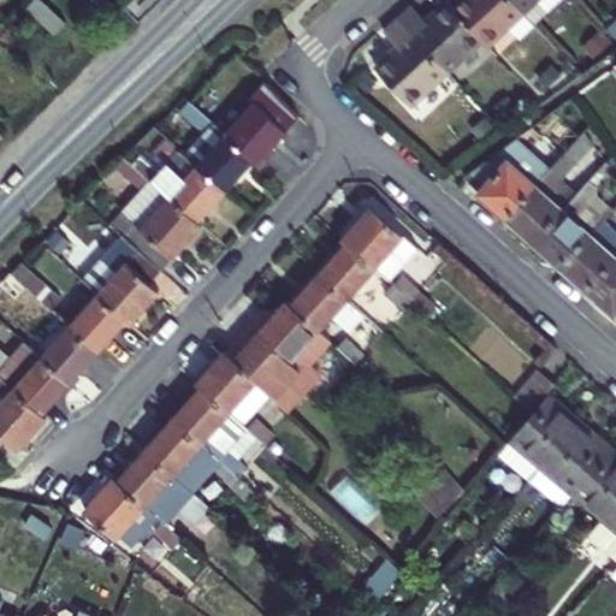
[(57,39),(69,25),(41,0),(30,0),(23,7),(57,39)]
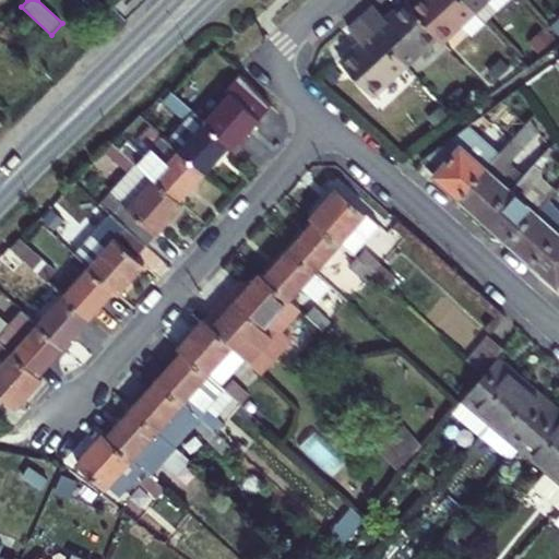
[(463,22),(475,11),(465,0),(416,0),(412,6),(438,36),(443,40),(463,22)]
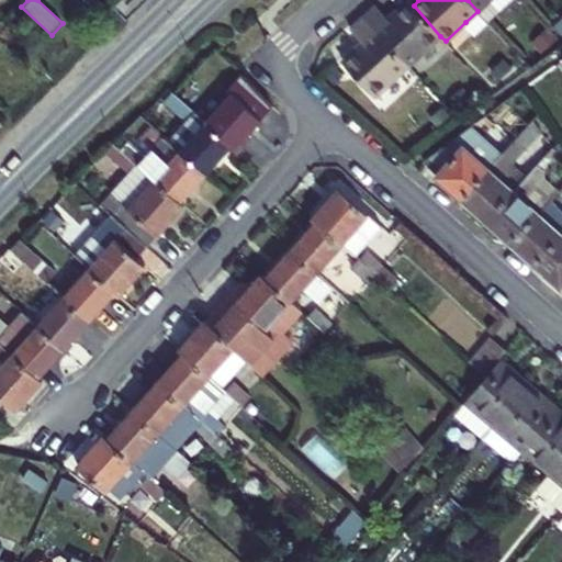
[(468,0),(478,11),(489,0),(468,0)]
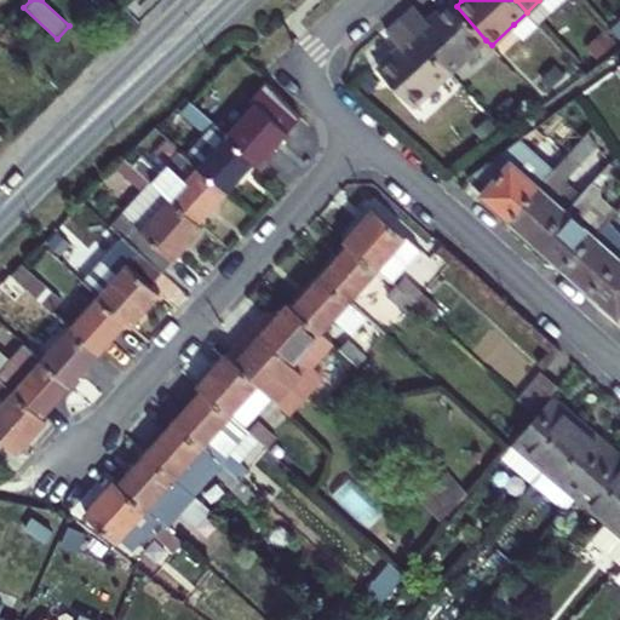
[(539,0),(527,12),(538,23),(562,0),(539,0)]
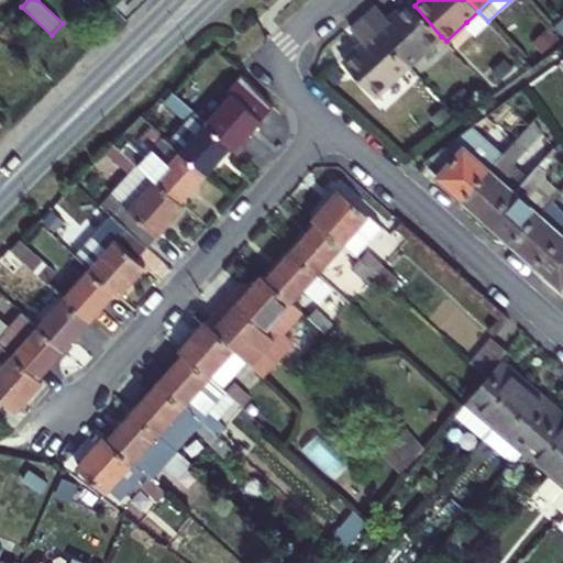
[(364,18),(409,65),(441,36),(415,6),(410,1),(390,20),(377,6),(364,18)]
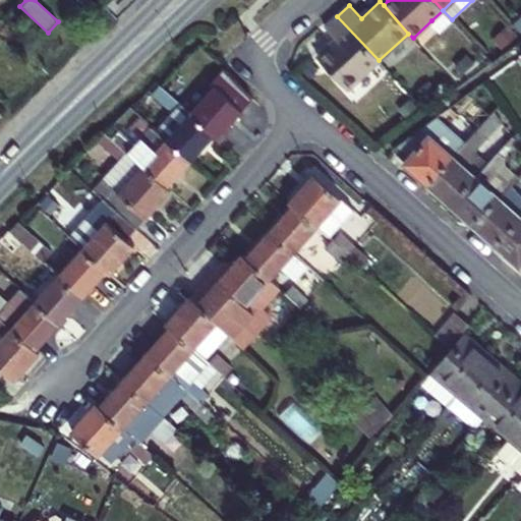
[(443,10),(431,20),(442,31),(453,20),(452,19),(443,10)]
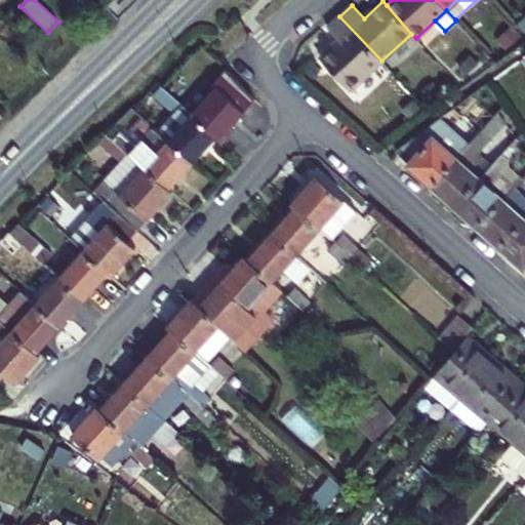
[(320,59),(350,90),(381,61),(339,16),(327,28),(339,41),(320,59)]
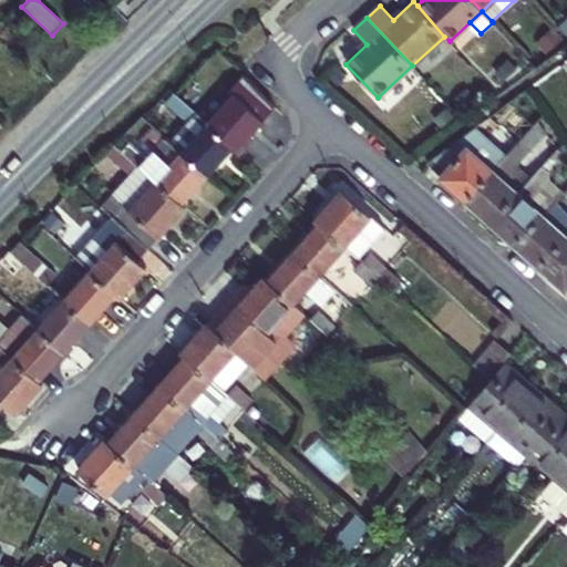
[(234,92),(206,123),(234,147),(237,152),(276,106),(244,74),(229,89),(234,92)]
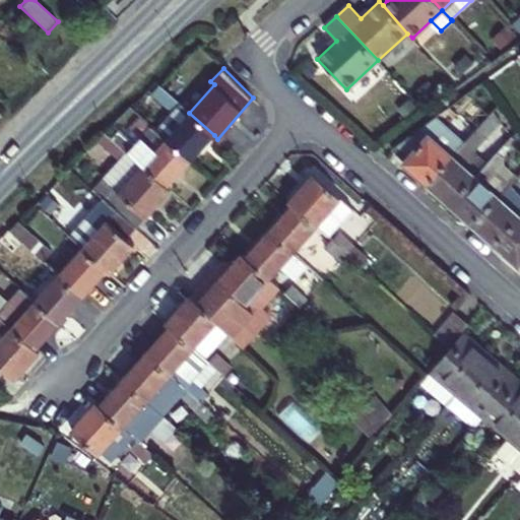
[(154,128),(191,160),(214,135),(189,113),(159,86),(151,93),(170,111),(154,128)]
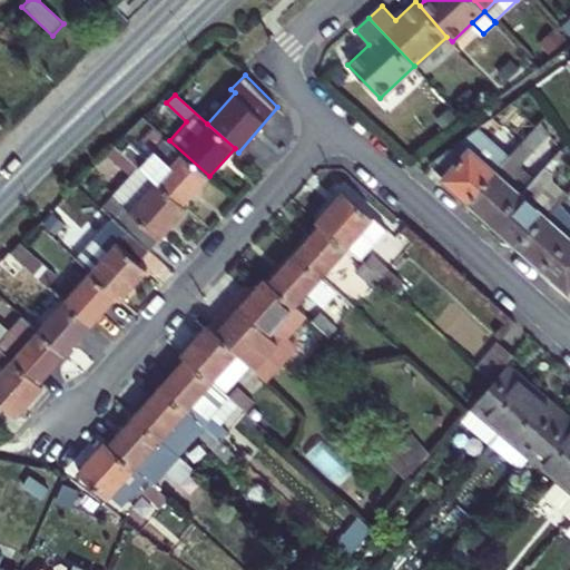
[(468,204),(492,227),(534,182),(520,167),(549,135),(540,123),(505,160),(468,204)]
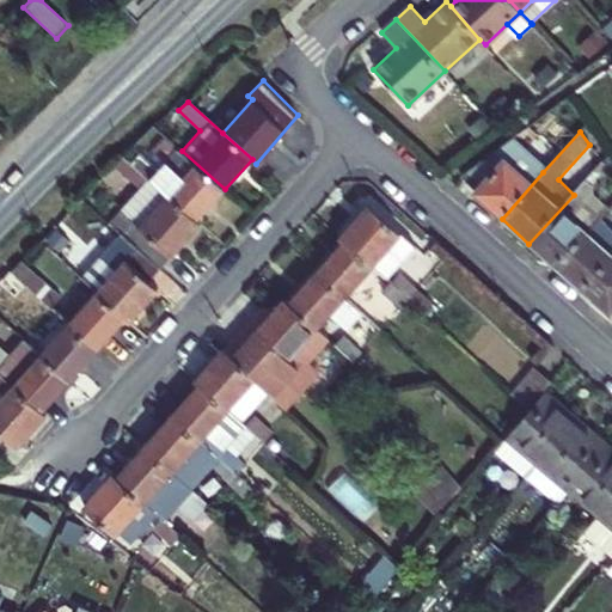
[(161,144),(172,154),(178,147),(167,138),(161,144)]
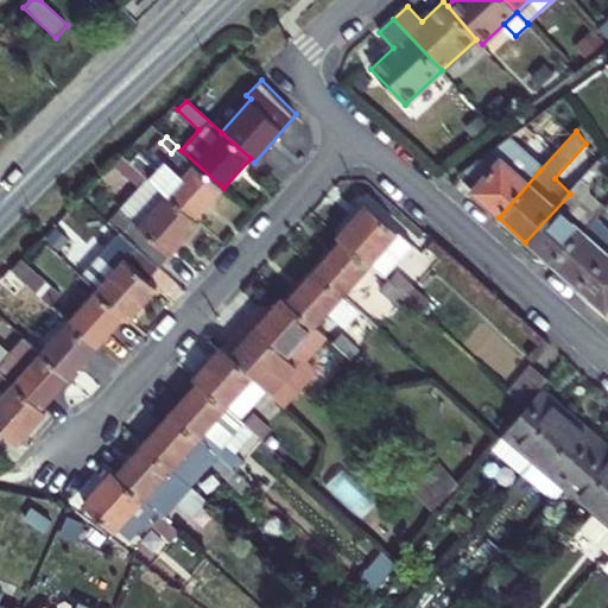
[(499,217),(539,171),(505,139),(458,175),(473,189),(472,191),(499,217)]
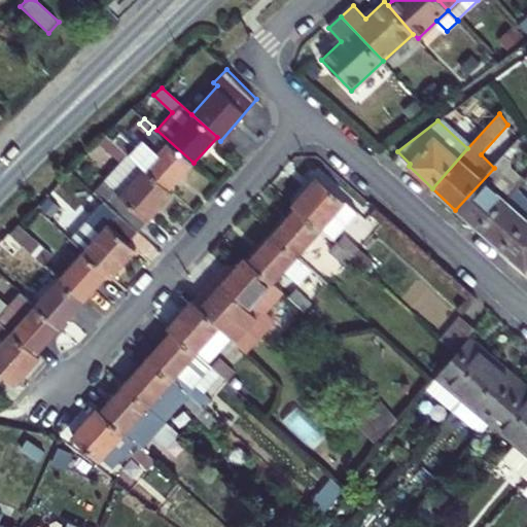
[(134,157),(170,189),(194,163),(156,130),(134,157)]
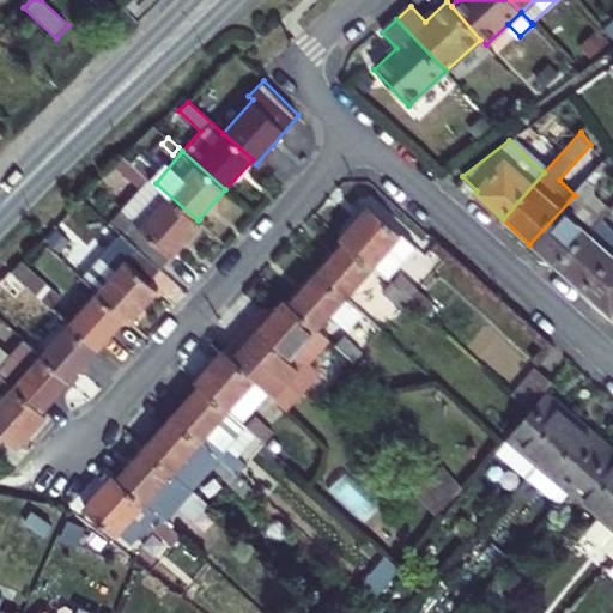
[(132,163),(151,180),(159,171),(140,153),(132,163)]
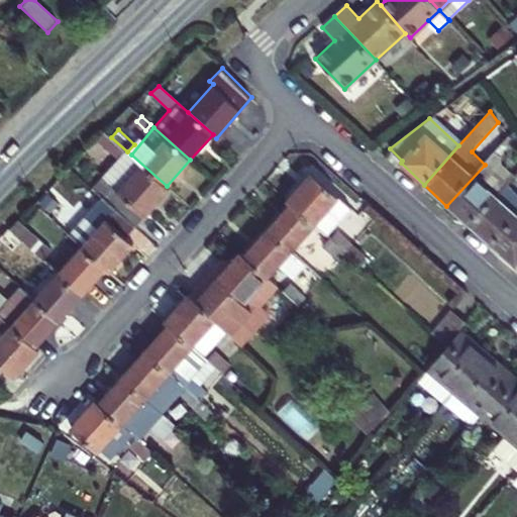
[(103,199),(136,228),(171,189),(167,186),(131,154),(127,151),(111,137),(104,146),(119,160),(93,189),(103,199)]
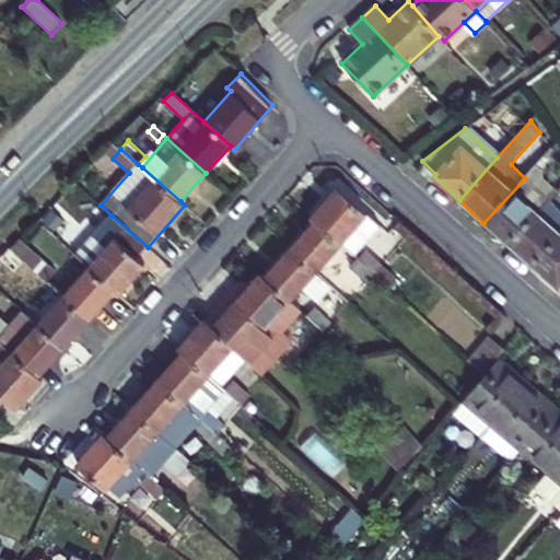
[(483,223),(509,245),(536,214),(550,200),(558,193),(543,177),(543,172),(536,166),(525,178),(483,223)]
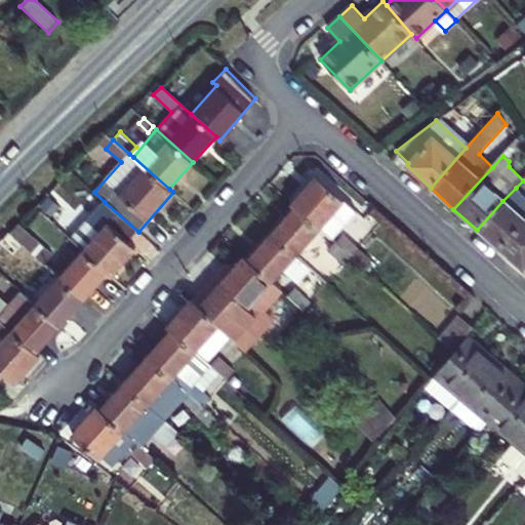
[(322,229),(333,239),(357,211),(319,176),(293,203),(297,206),(322,229)]
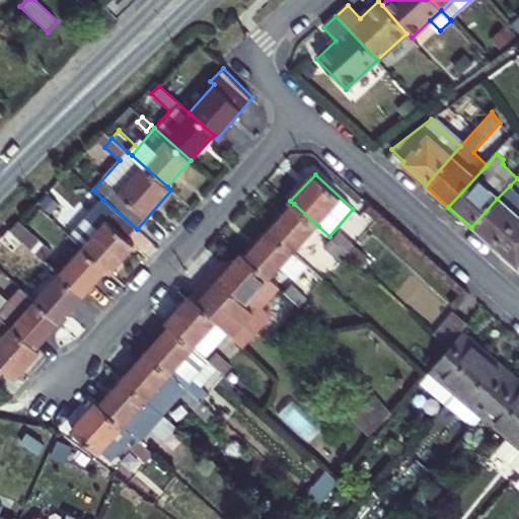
[(497,199),(471,227),(494,246),(518,219),(518,218),(518,196),(510,186),(497,199)]
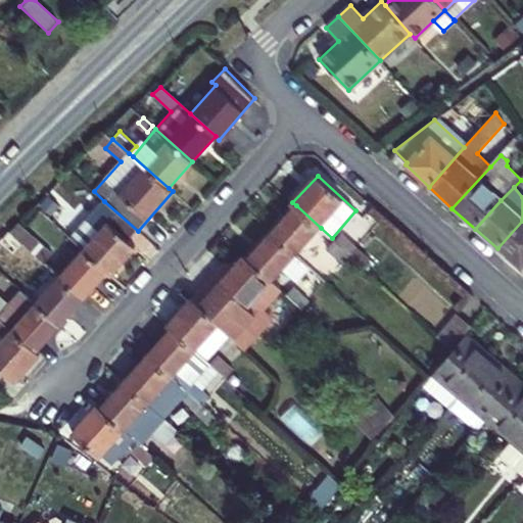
[(128,241),(138,231),(104,201),(72,238),(84,250),(107,272),(112,275),(136,248),(128,241)]
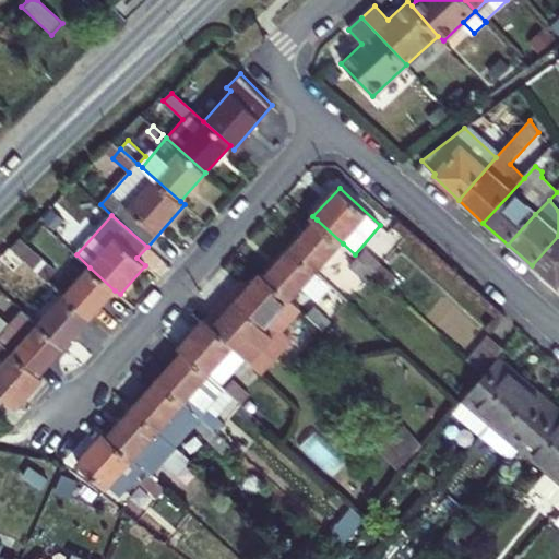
[(49,230),(72,251),(83,238),(61,217),(49,230)]
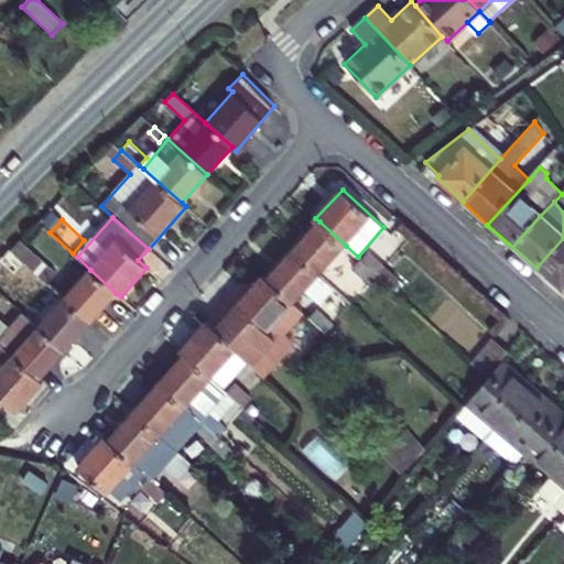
[(294,250),(320,274),(346,246),(320,221),(294,250)]
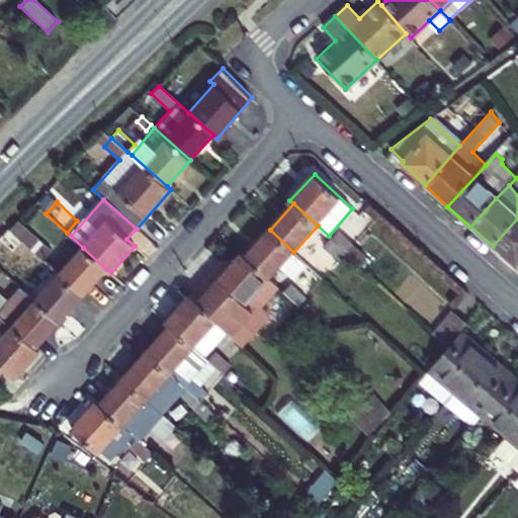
[(517,218),(517,219),(493,246),(516,267),(517,265),(517,218)]
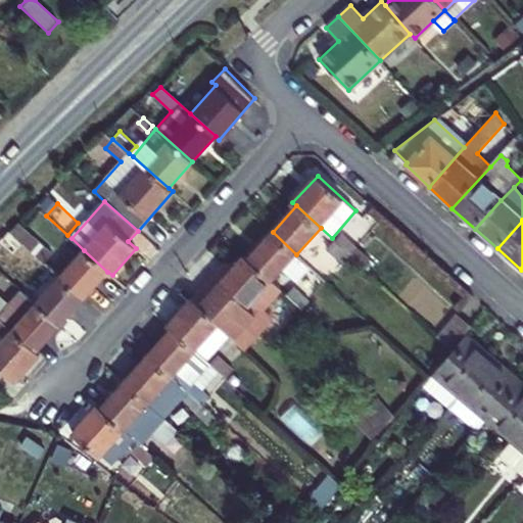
[(51,254),(18,225),(12,232),(30,247),(44,262),(51,254)]
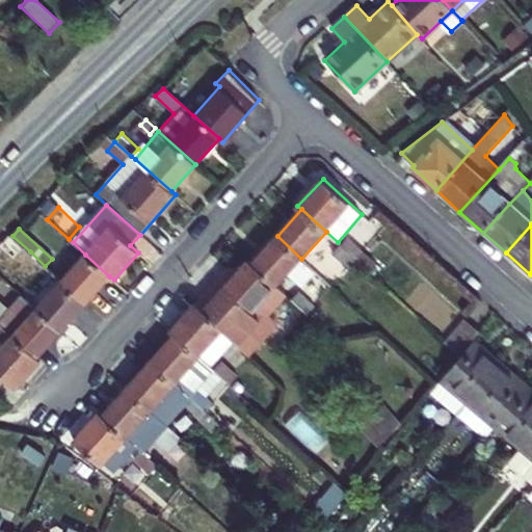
[(315,270),(301,259),(277,236),(253,263),(276,285),(287,273),(300,286),(315,270)]
